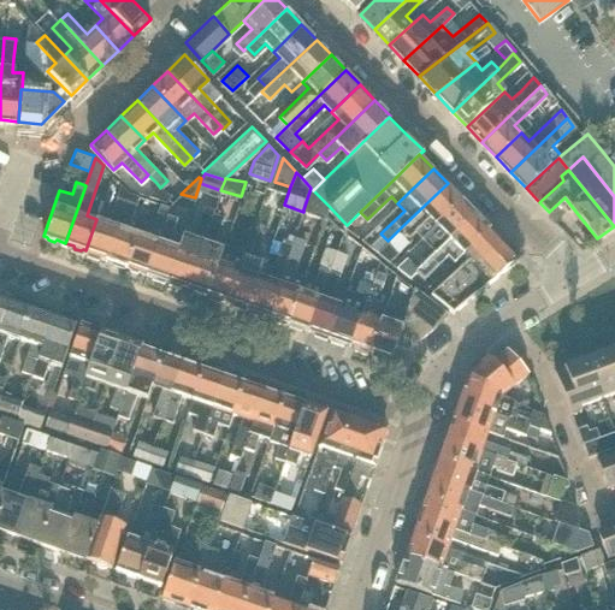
[(166,200),(170,196),(160,188),(157,183),(149,194),(166,200)]
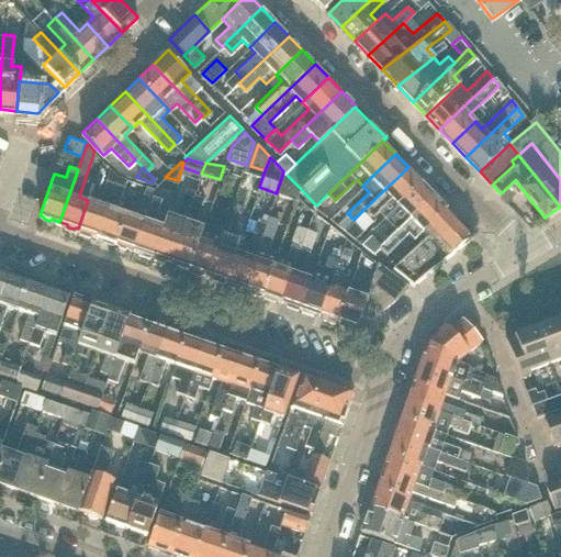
[(396,203),(421,180),(408,167),(366,208),(372,214),(391,197),(396,203)]
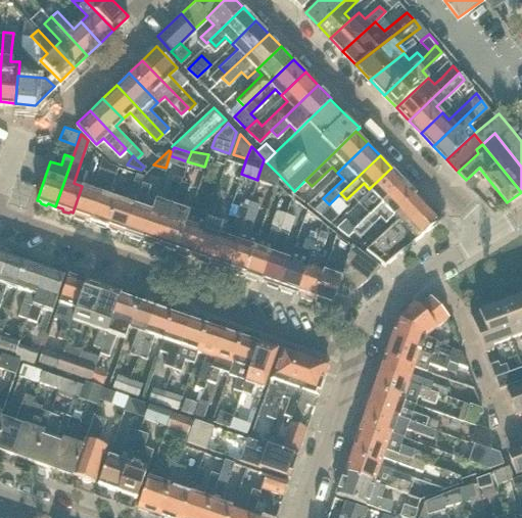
[(107,170),(109,163),(102,156),(91,189),(82,186),(73,213),(76,214),(76,216),(81,218),(84,216),(90,219),(107,170)]
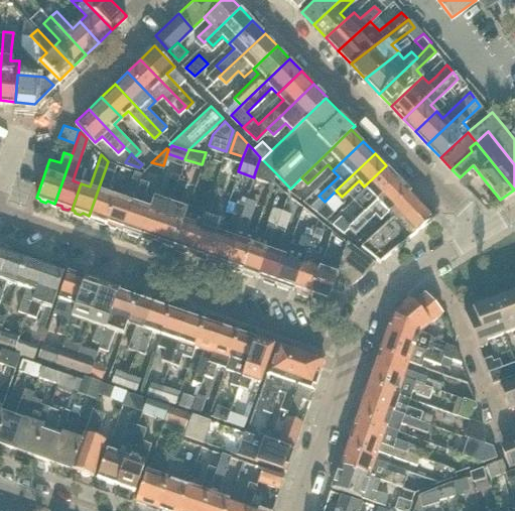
[(275,172),(262,159),(260,157),(254,175),(272,181),(275,172)]
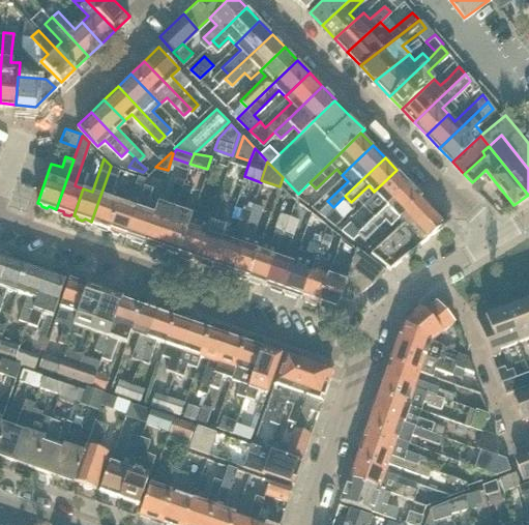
[(374,192),(362,202),(375,215),(409,182),(397,170),(374,192)]
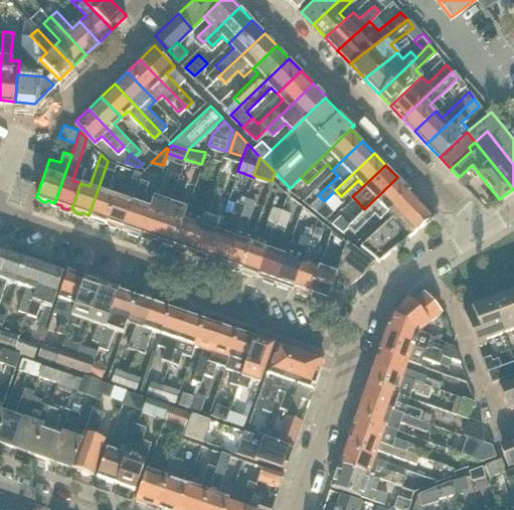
[(106,191),(114,170),(106,167),(89,215),(96,217),(97,219),(101,221),(104,220),(106,220),(115,194),(106,191)]
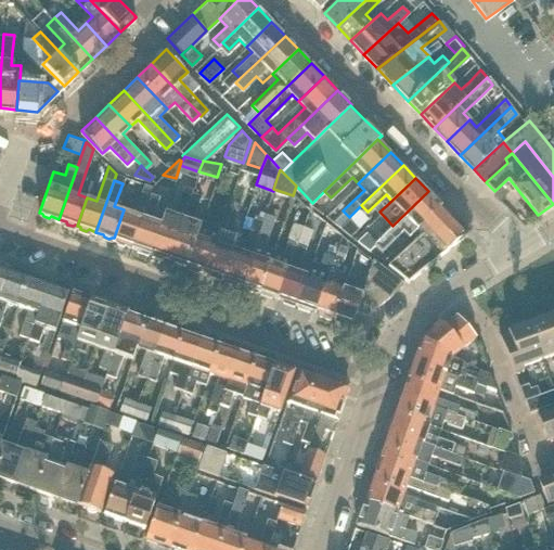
[(150,193),(152,186),(143,183),(133,213),(124,209),(114,238),(116,239),(117,242),(121,243),(125,242),(132,244),(150,193)]
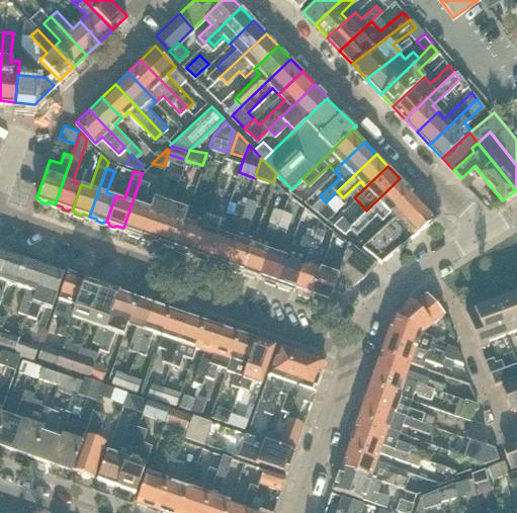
[(174,191),(177,183),(180,176),(172,173),(163,198),(154,195),(150,207),(141,234),(143,235),(144,238),(148,239),(151,238),(158,240),(174,191)]
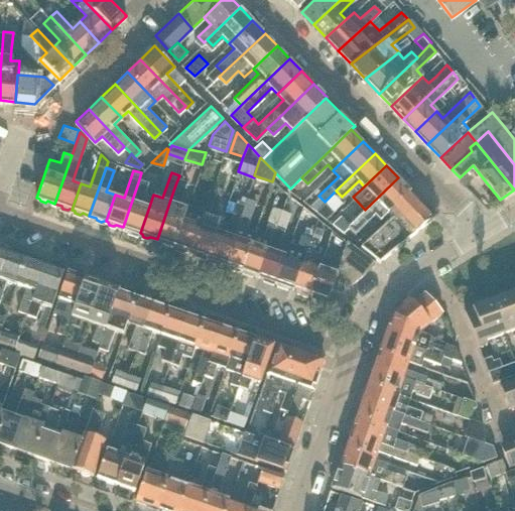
[(379,219),(387,211),(410,189),(398,177),(365,210),(349,225),(355,231),(374,213),(379,219)]
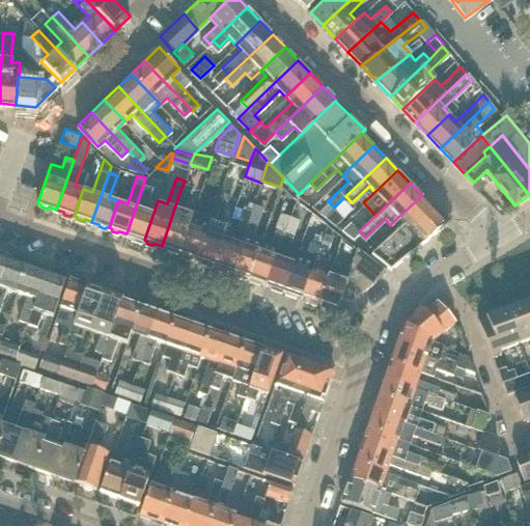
[(144,210),(152,187),(143,185),(127,233),(134,237),(135,239),(139,241),(141,239),(144,240),(154,213),(144,210)]
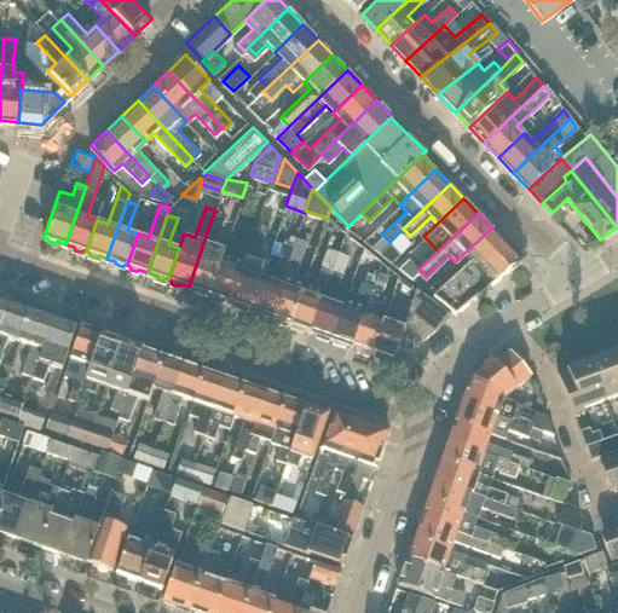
[(208,294),(219,262),(225,248),(214,244),(221,223),(212,219),(208,229),(189,287),(196,289),(197,293),(203,294),(206,293),(208,294)]
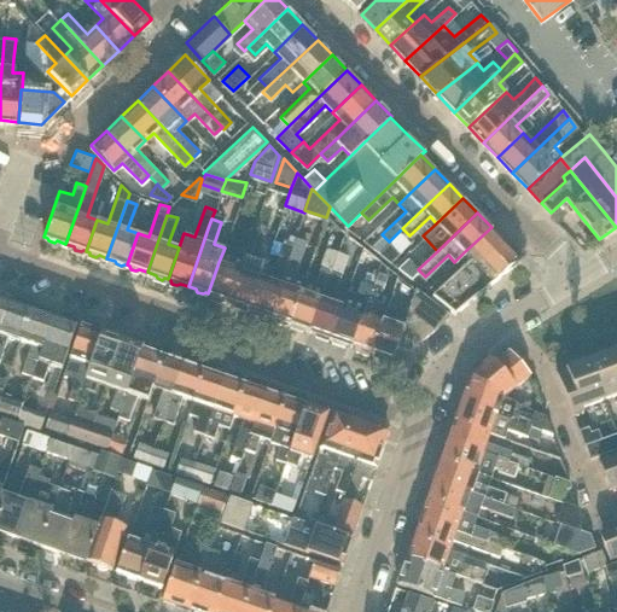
[(454,312),(521,257),(492,227),(464,252),(470,258),(449,278),(443,273),(426,289),(454,312)]
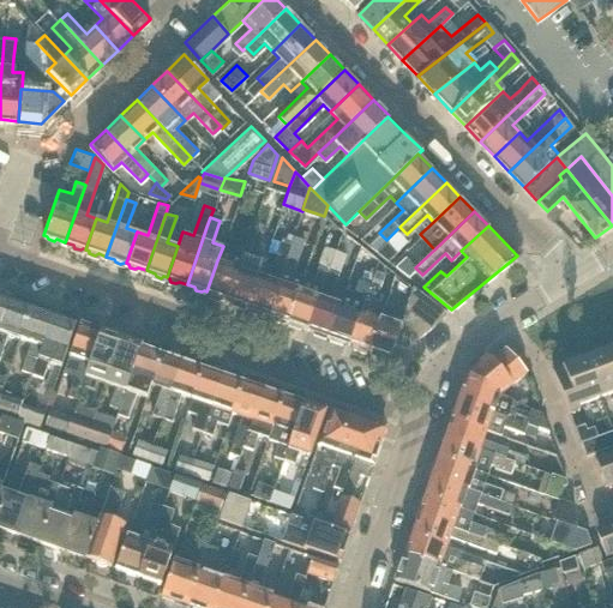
[(227,299),(247,241),(251,232),(241,228),(233,250),(223,246),(217,260),(206,292),(210,293),(210,295),(216,298),(218,295),(227,299)]
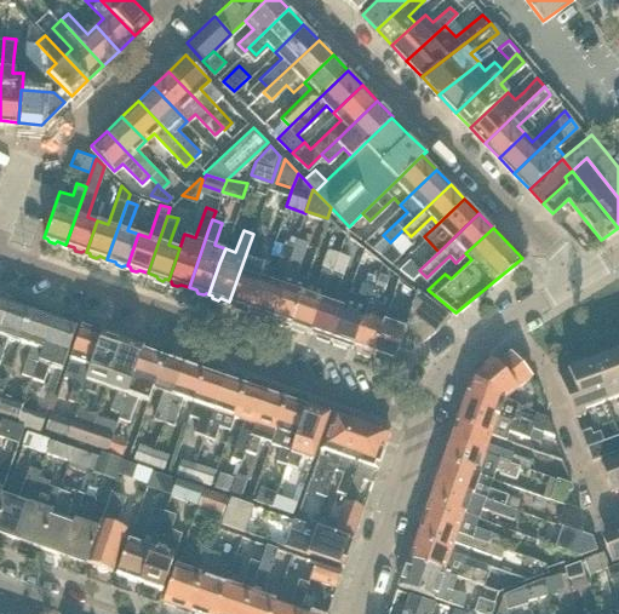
[(250,309),(262,277),(265,264),(254,259),(263,237),(253,234),(250,244),(229,302),(238,304),(239,308),(245,309),(247,308),(250,309)]
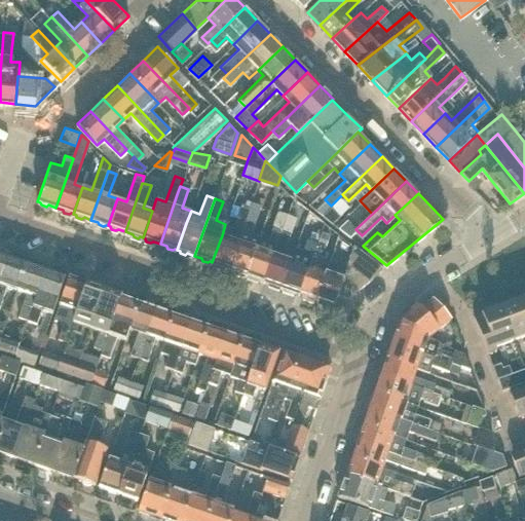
[(247,273),(256,248),(260,235),(252,232),(261,205),(253,201),(250,208),(247,219),(229,268),(235,270),(237,272),(241,274),(244,273),(247,273)]
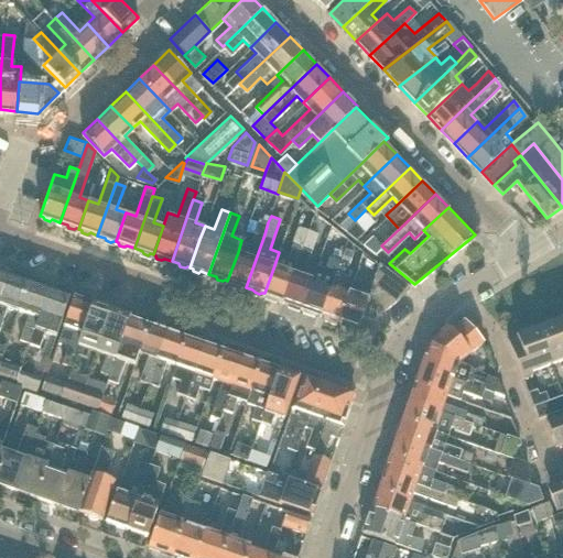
[(246,287),(264,234),(268,222),(260,219),(251,243),(241,240),(238,252),(227,281),(230,282),(231,284),(236,286),(239,284),(246,287)]
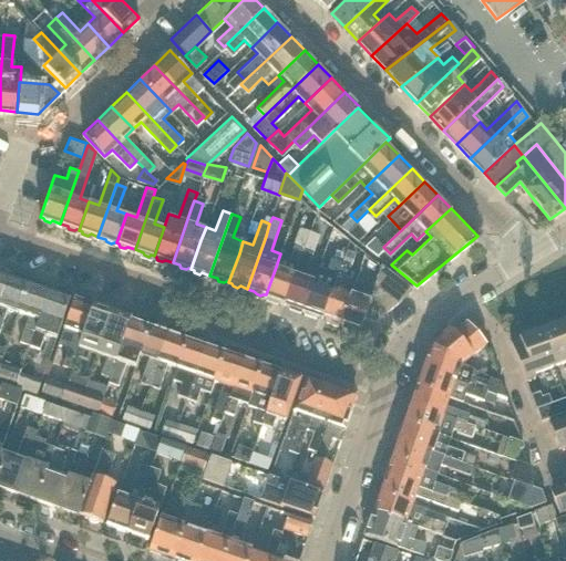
[(358,238),(366,231),(358,222),(348,230),(358,238)]
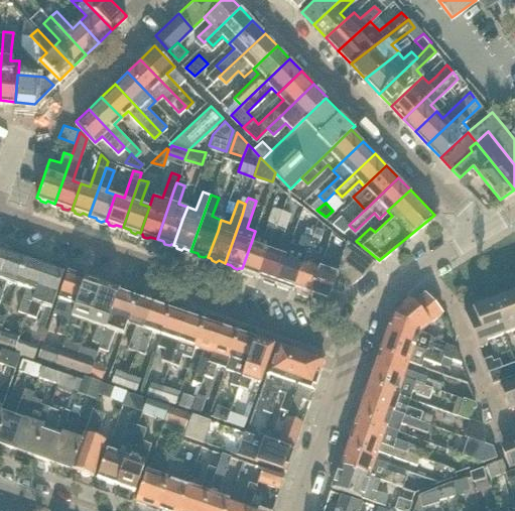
[(259,275),(276,227),(282,209),(274,206),(264,234),(255,231),(251,243),(242,268),(244,269),(245,272),(249,273),(252,272),(259,275)]
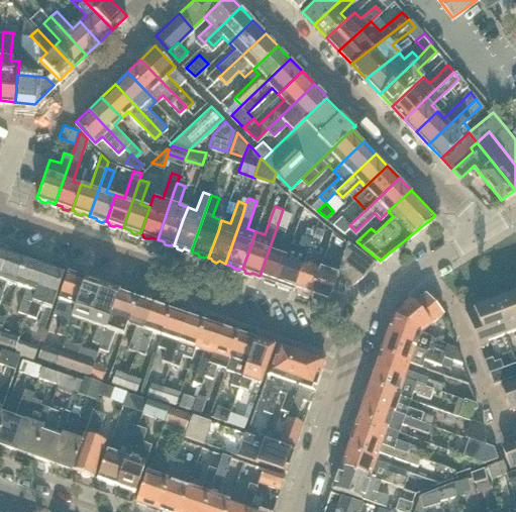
[(276,281),(286,254),(277,252),(291,212),(283,209),(277,227),(260,276),(266,278),(267,280),(272,282),(274,280),(276,281)]
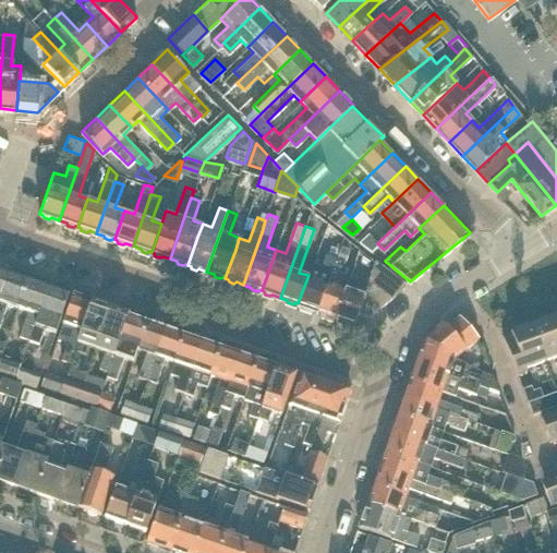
[(368,232),(360,241),(371,250),(377,243),(368,232)]
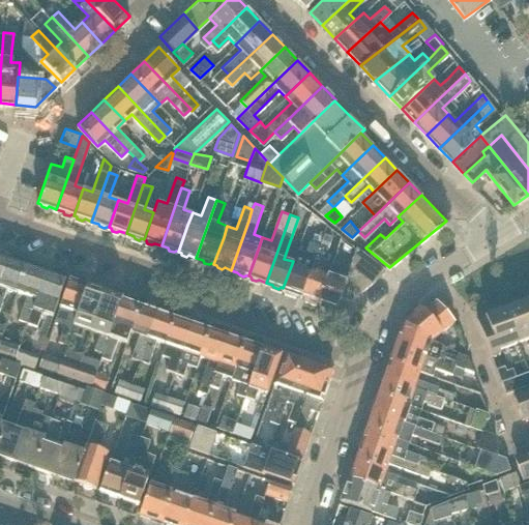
[(301,294),(319,245),(325,226),(317,223),(306,252),(297,249),(293,261),(283,288),(286,289),(287,292),(291,293),(294,292),(301,294)]
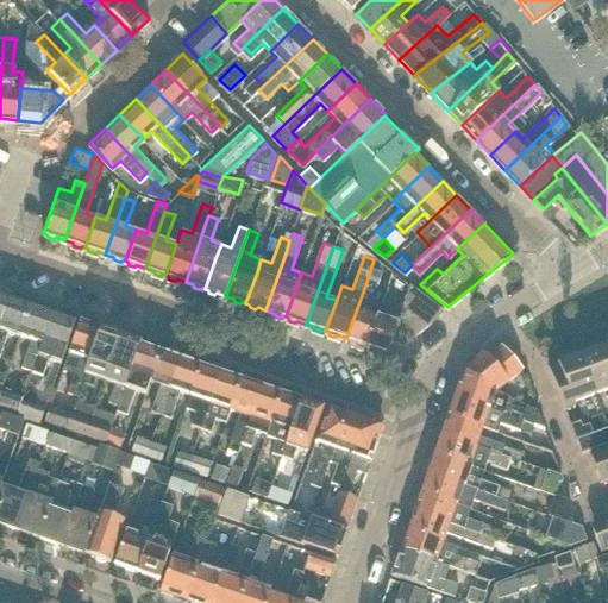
[(367,345),(377,314),(367,311),(376,286),(388,265),(375,256),(374,259),(367,282),(346,338),(353,341),(356,344),(361,346),(363,344),(367,345)]
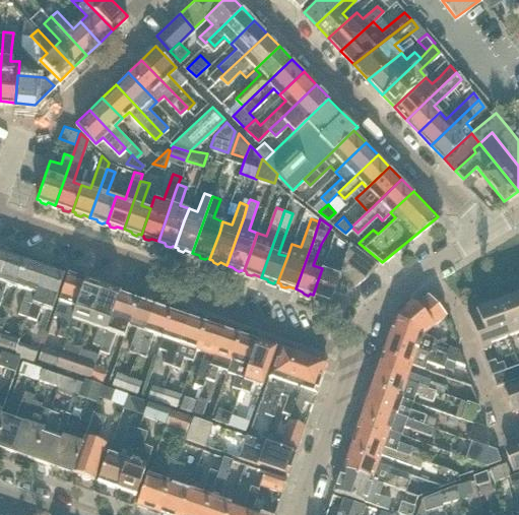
[(343,294),(379,264),(335,232),(322,268),(313,295),(315,296),(316,299),(320,300),(323,299),(330,301),(333,291),(343,294)]
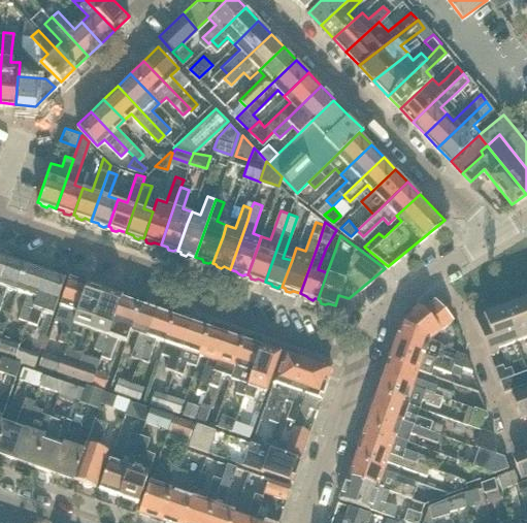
[(491,252),(498,263),(513,254),(506,243),(491,252)]
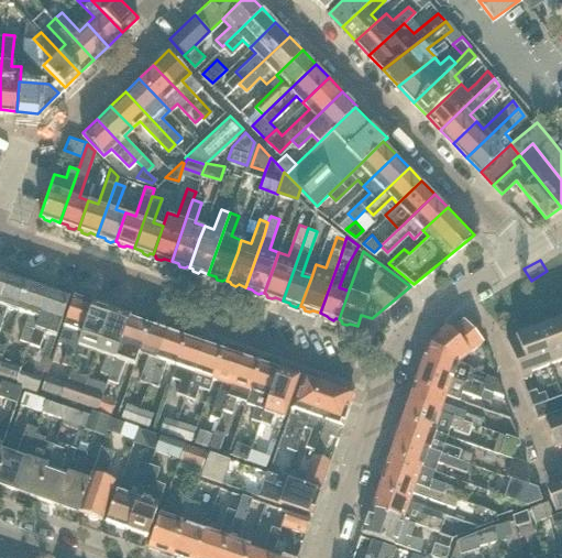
[(15,275),(11,273),(7,272),(0,292),(0,332),(1,332),(10,306),(18,309),(28,280),(24,277),(23,275),(18,274),(15,275)]
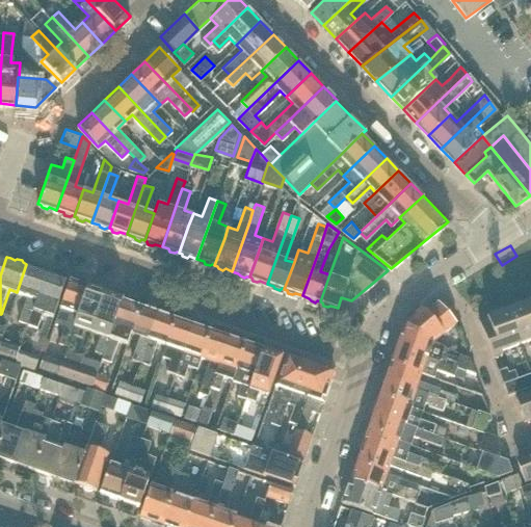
[(37,267),(36,265),(32,263),(29,265),(26,264),(17,292),(27,295),(18,319),(28,323),(46,270),(37,267)]
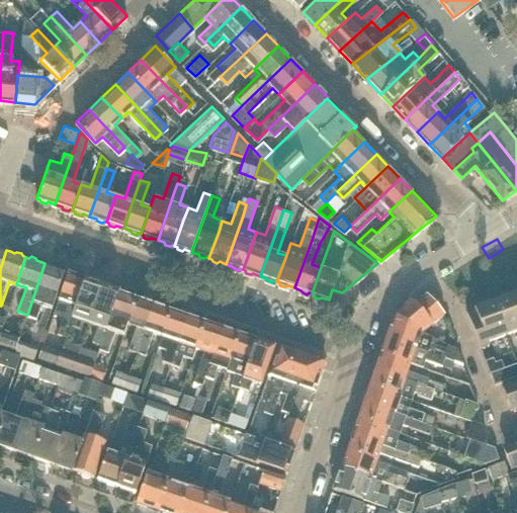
[(52,266),(48,264),(45,263),(27,315),(35,318),(44,293),(55,297),(64,270),(60,268),(60,266),(55,264),(52,266)]
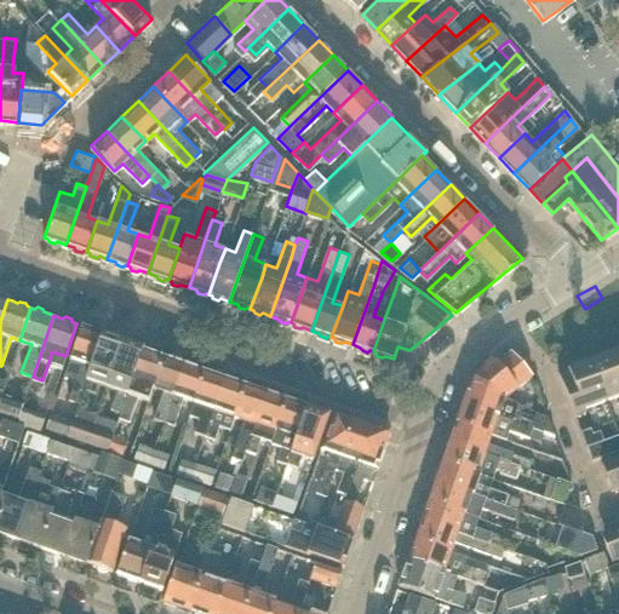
[(103,332),(97,330),(81,323),(63,374),(75,378),(68,397),(79,401),(103,332)]
